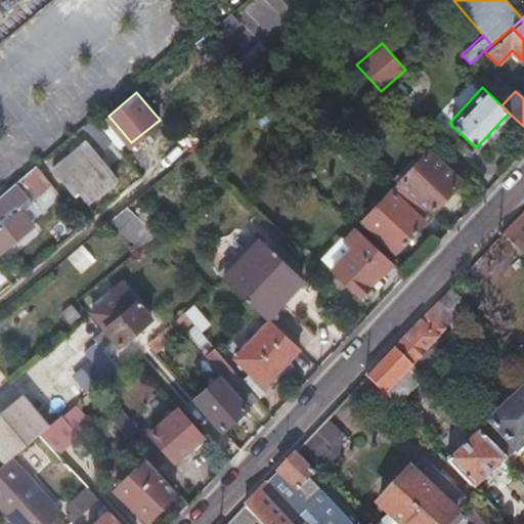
[(90,130),(99,123),(91,114),(83,122),(90,130)]
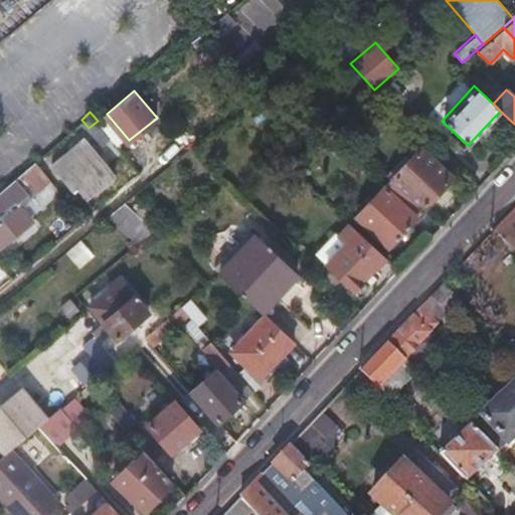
[(70,187),(72,185),(74,184),(86,197),(115,173),(83,136),(50,164),(70,187)]
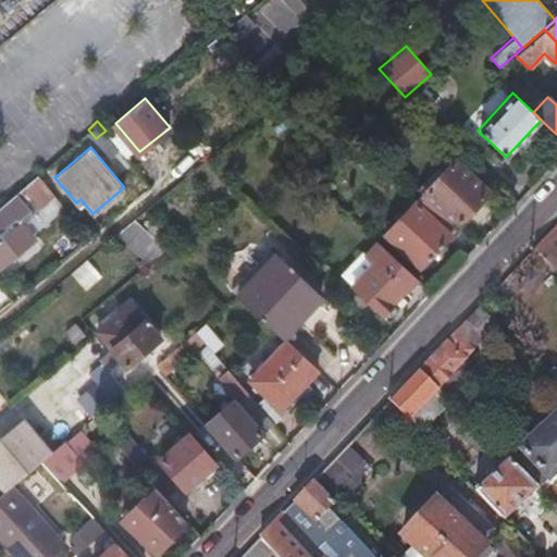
[(454,159),(422,194),(457,226),(490,193),(454,159)]
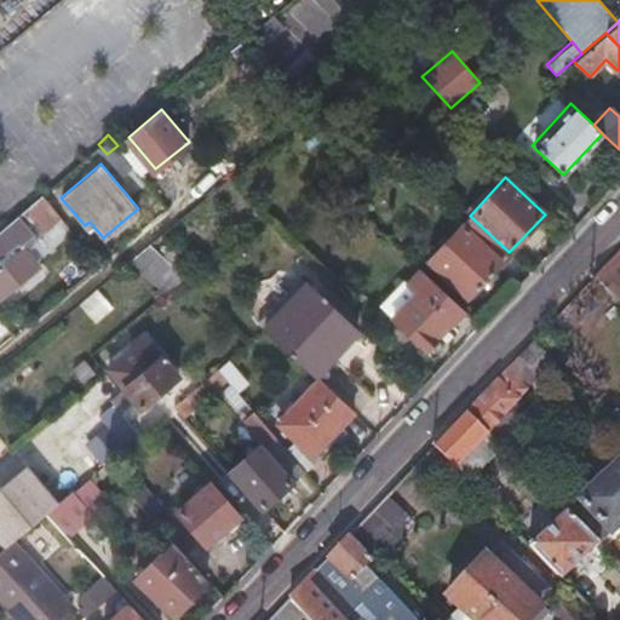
[(16,241),(0,253),(0,294),(36,265),(21,246),(34,234),(26,223),(50,202),(41,193),(0,228),(0,244),(11,235),(16,241)]
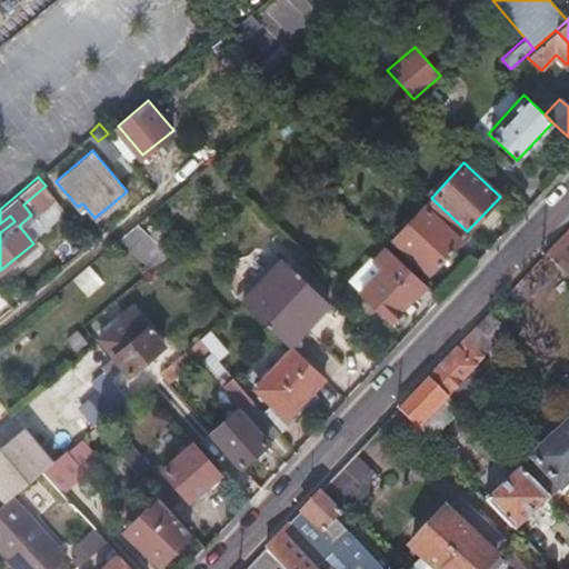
[(431,198),(428,201),(393,239),(431,273),(459,243),(462,247),(471,236),(467,231),(431,198)]
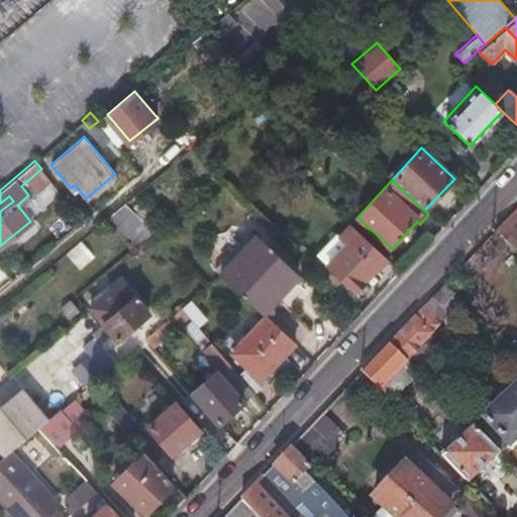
[(495,229),(505,239),(515,249),(516,247),(516,226),(507,216),(495,229)]
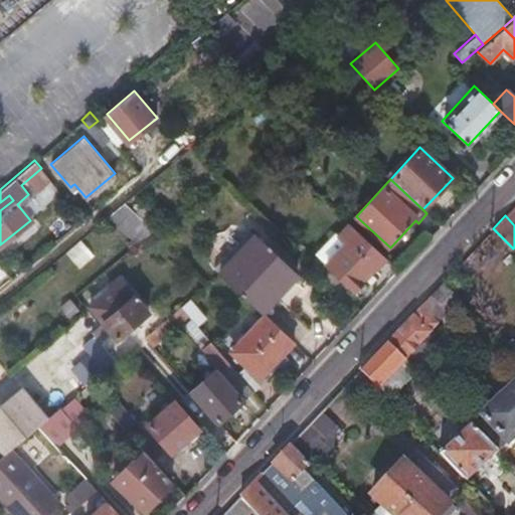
[(374,269),(376,270),(377,272),(386,263),(357,233),(347,243),(346,242),(325,265),(354,292),(363,282),(362,281),(374,269)]
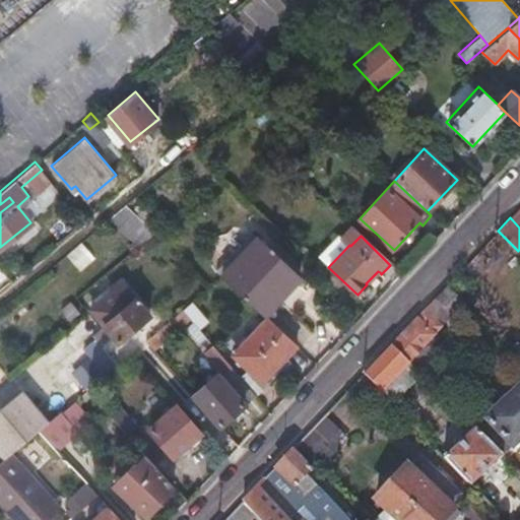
[(263,316),(281,298),(299,279),(256,240),(221,277),(263,316)]
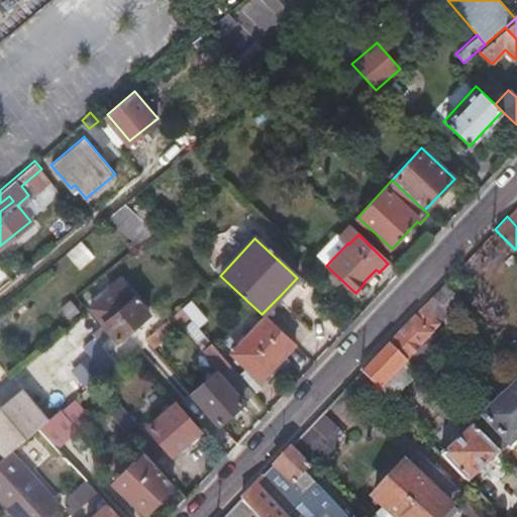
[(117,341),(133,328),(149,315),(122,282),(91,308),(103,323),(111,333),(117,341)]
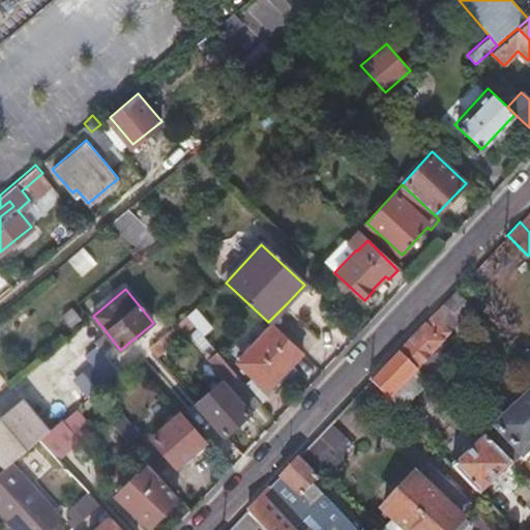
[(463,322),(474,311),(455,290),(444,302),(463,322)]
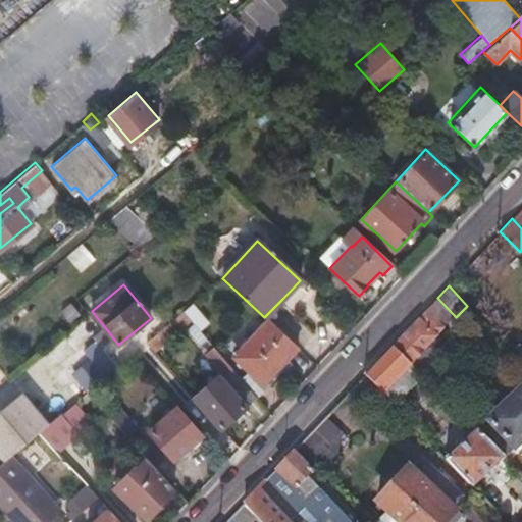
[(60,310),(64,314),(68,319),(75,313),(68,304),(60,310)]
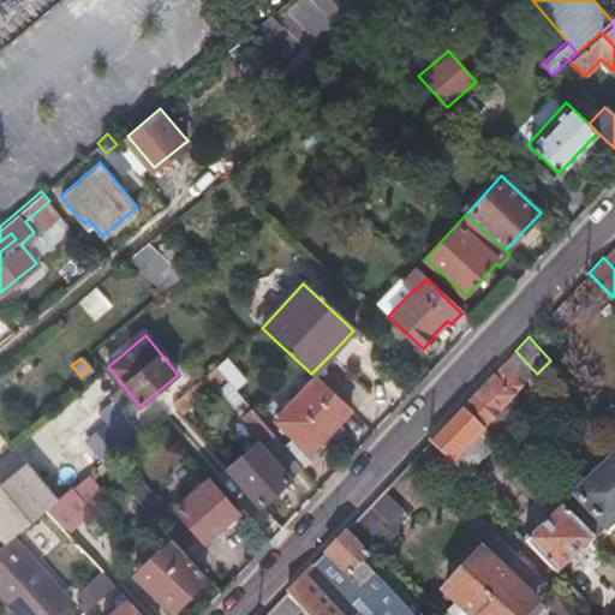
[(489,437),(500,427),(511,416),(512,410),(512,408),(508,405),(518,395),(526,386),(503,363),(460,408),(484,431),(489,437)]
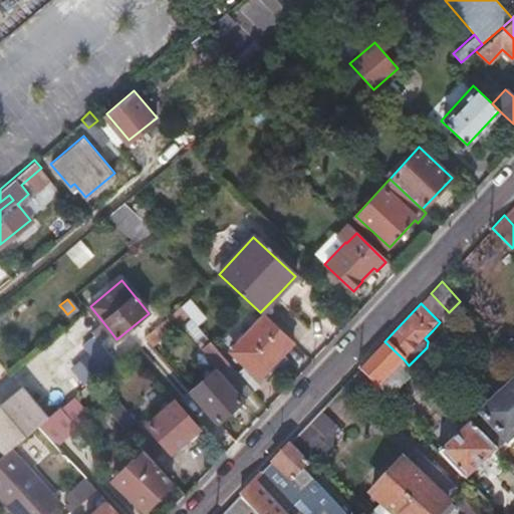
[(144,337),(151,345),(187,315),(180,307),(144,337)]
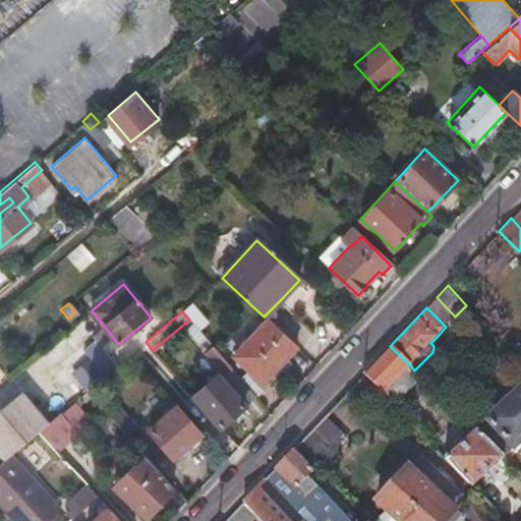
[(234,356),(240,362),(247,369),(250,365),(264,379),(295,346),(268,320),(234,356)]
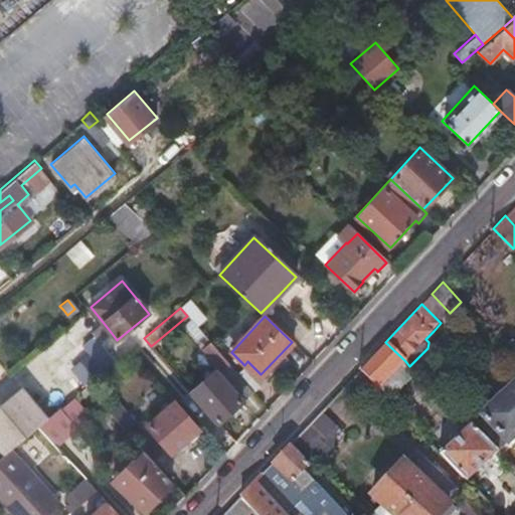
[(99,342),(111,332),(103,322),(90,333),(93,336),(99,342)]
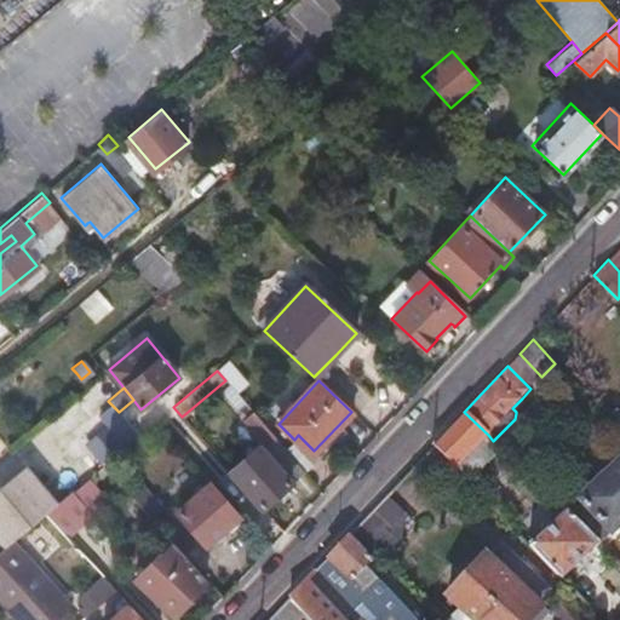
[(526,402),(522,399),(512,408),(516,412),(516,413),(526,402)]
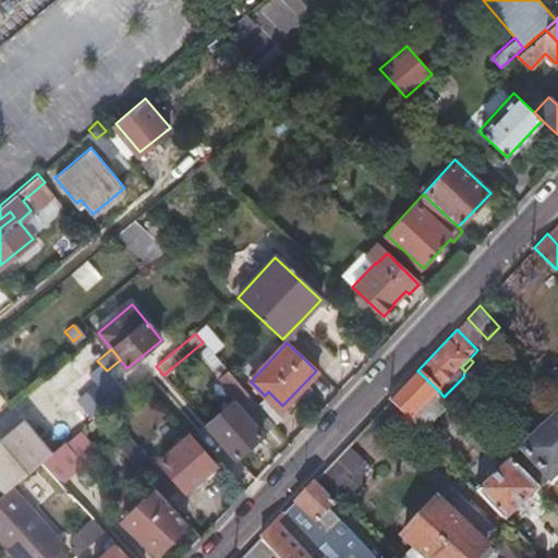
[(87,375),(111,402),(124,391),(107,371),(100,364),(87,375)]
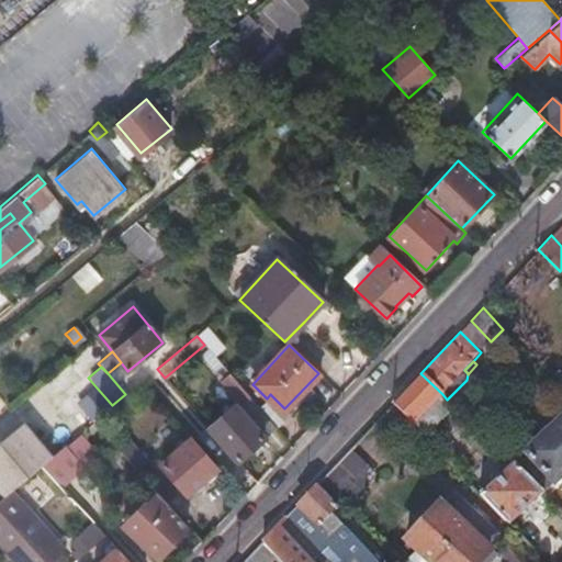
[(413,425),(442,394),(420,373),(392,403),(413,425)]
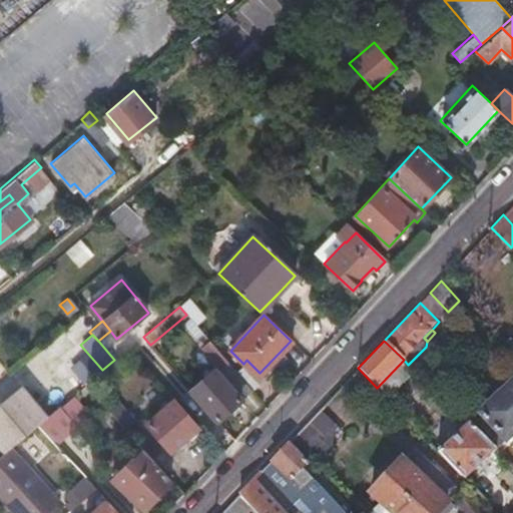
[(202,349),(210,357),(217,365),(190,389),(217,419),(250,387),(210,342),(202,349)]
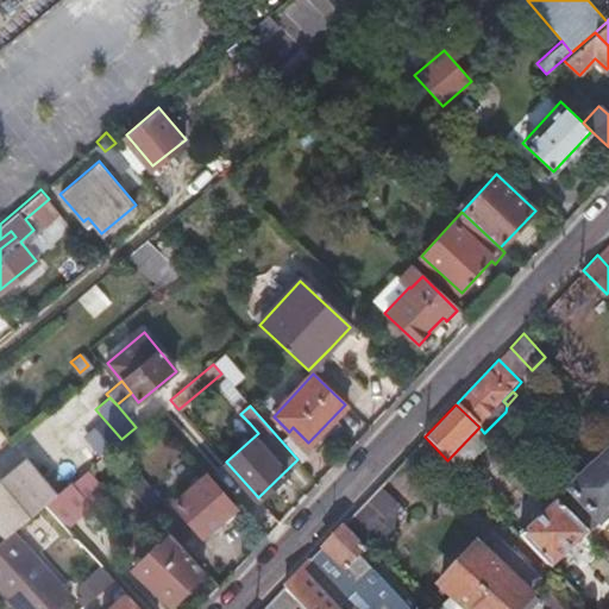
[(608,447),(556,502),(589,535),(608,514),(608,447)]
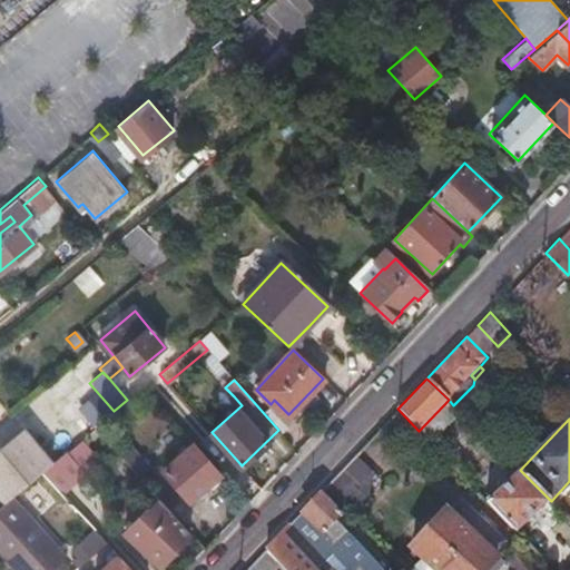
[(0,444),(0,450),(23,431),(20,428),(0,444)]
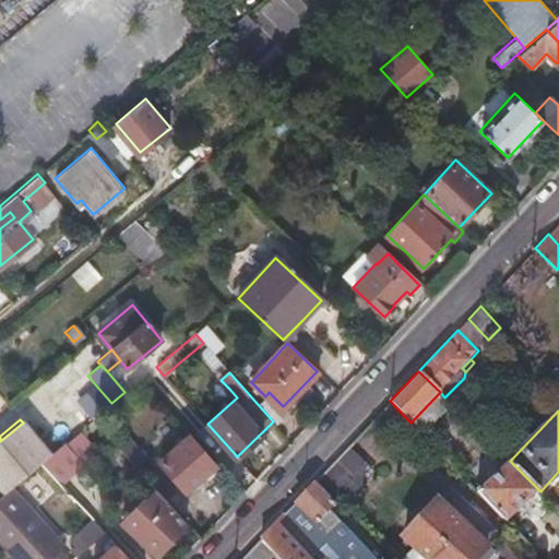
[(23,423),(0,441),(0,482),(8,490),(12,487),(40,463),(50,454),(23,423)]
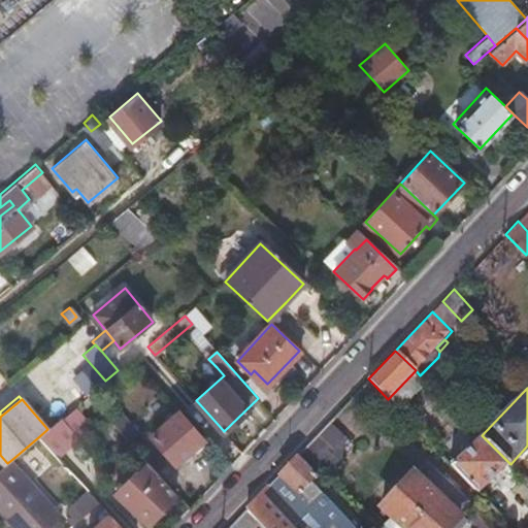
[(205,450),(205,447),(205,444),(202,440),(203,438),(178,411),(152,436),(176,463),(188,454),(191,457),(195,459),(205,450)]
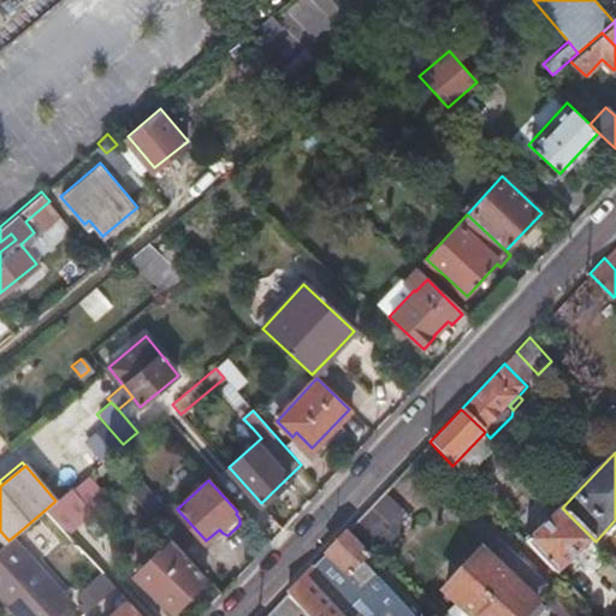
[(55,501),(45,510),(66,532),(90,511),(70,489),(55,501)]
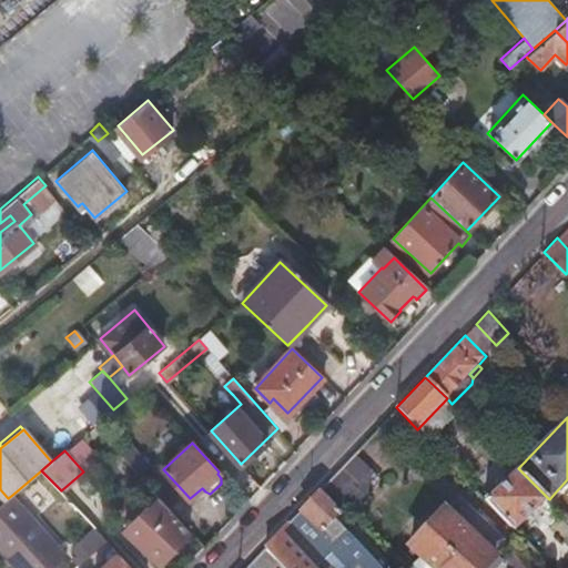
[(320,488),(345,517),(372,492),(363,482),(373,472),(354,453),(320,488)]
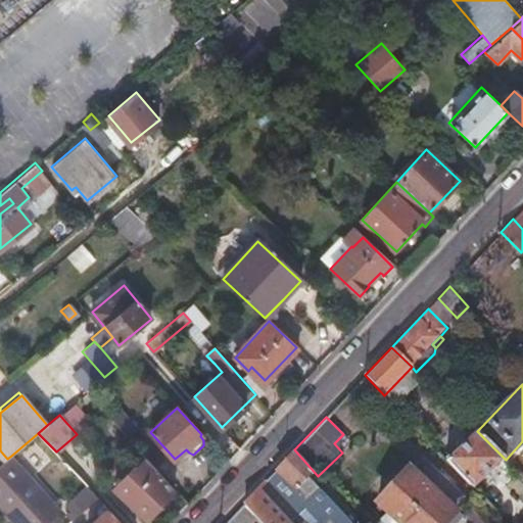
[(127,438),(132,434),(137,430),(125,418),(115,426),(127,438)]
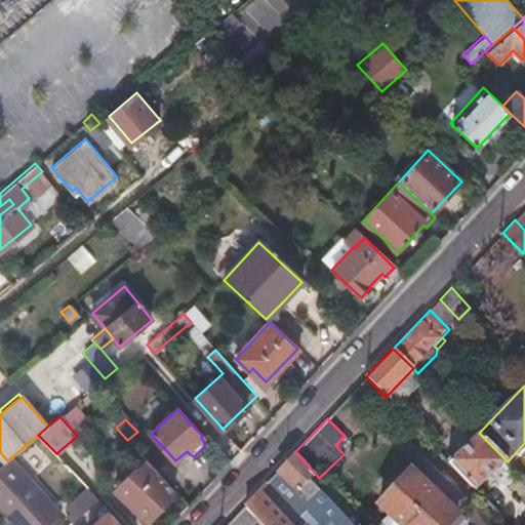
[(508,461),(479,433),(450,463),(478,491),(508,461)]
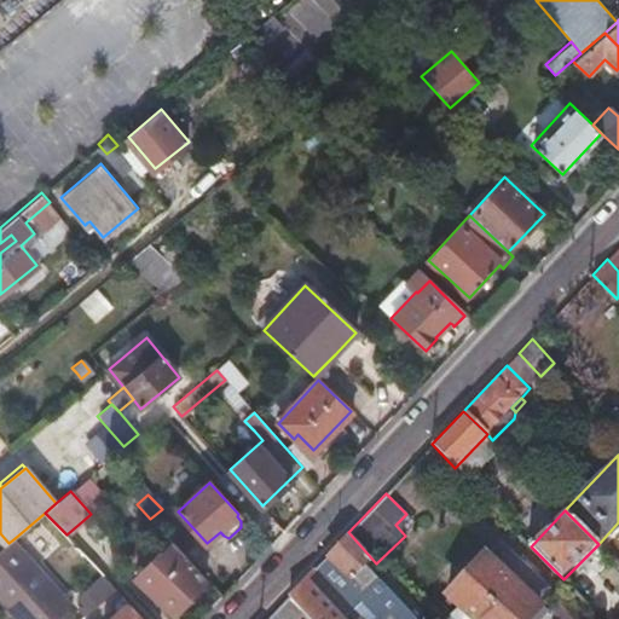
[(427,618),(376,563),(348,532),(289,595),(310,618),(427,618)]
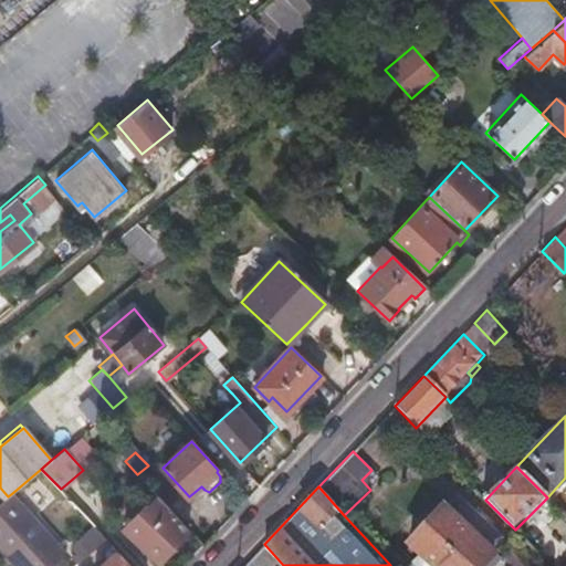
[(1,502),(0,502),(0,549),(9,559),(44,531),(12,493),(8,496),(1,502)]
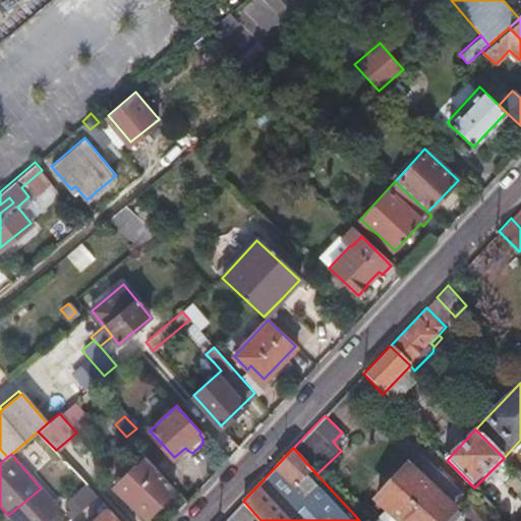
[(126,500),(125,502),(123,505),(133,514),(137,510),(143,517),(173,486),(142,454),(113,485),(126,500)]
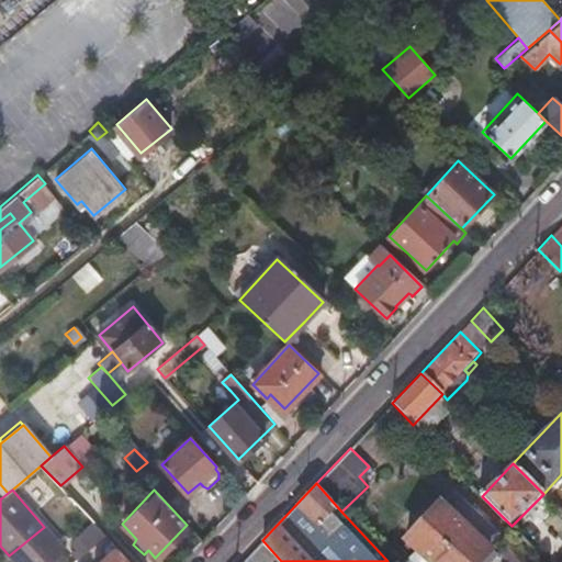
[(485,546),(491,541),(496,536),(457,494),(445,505),(444,504),(406,540),(426,561),(473,561),(487,549),(485,546)]
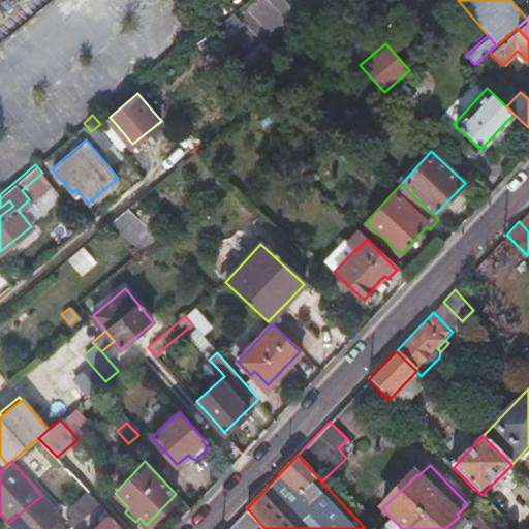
[(8,523),(12,528),(45,528),(54,523),(59,518),(41,496),(8,523)]
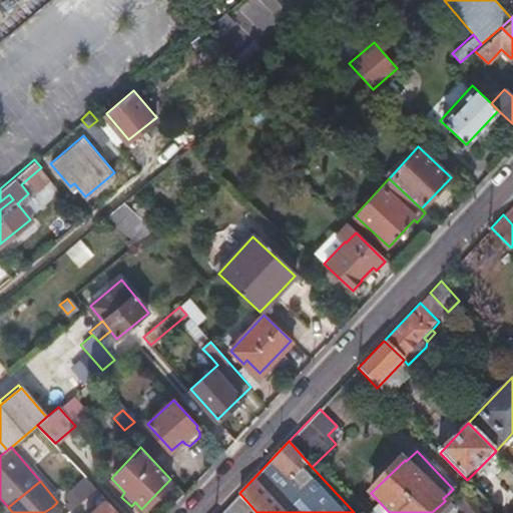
[(84,494),(91,501),(97,508),(91,512),(119,512),(94,486),(84,494)]
